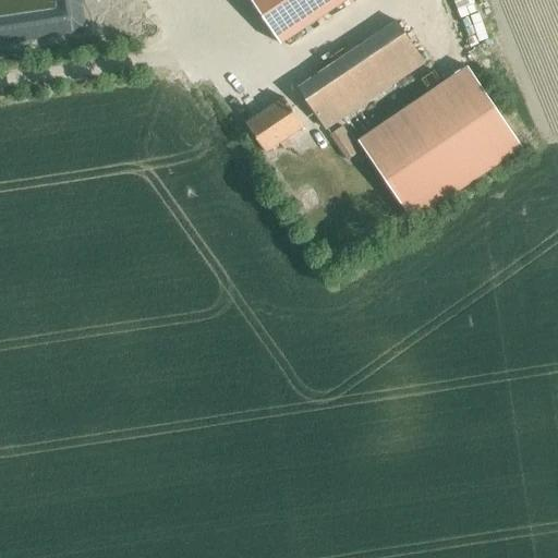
[(250,0),(266,24),(280,45),(346,0),(250,0)]
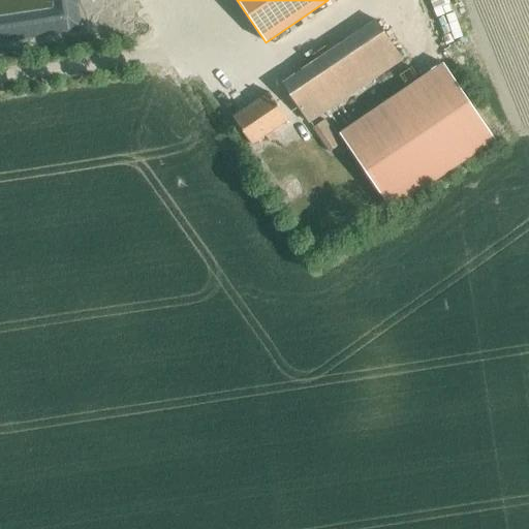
[(282,84),(309,123),(402,60),(375,20),(282,84)]
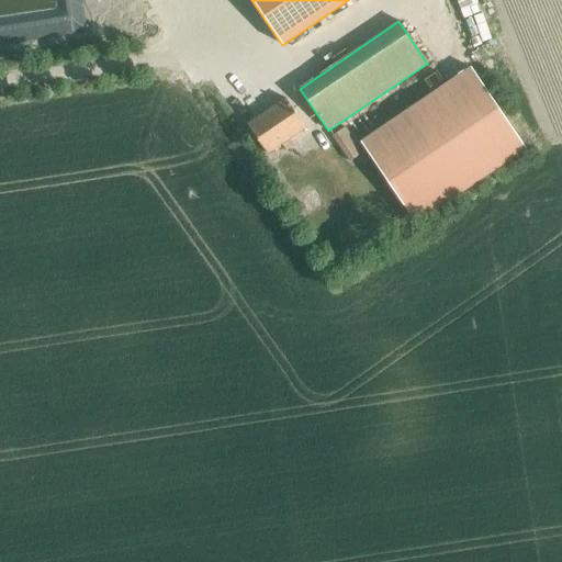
[(470,67),(359,142),(415,224),(526,149),(470,67)]
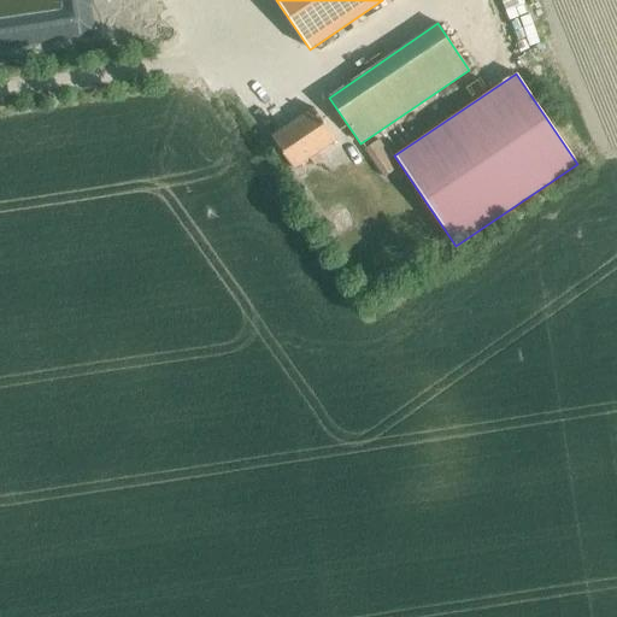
[(313,165),(322,159),(317,152),(335,140),(313,109),(271,137),(293,169),(309,158),(313,165)]
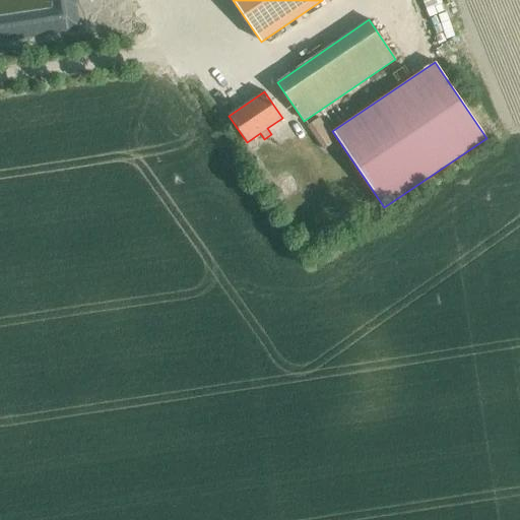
[(307,126),(323,149),(334,141),(319,118),(307,126)]
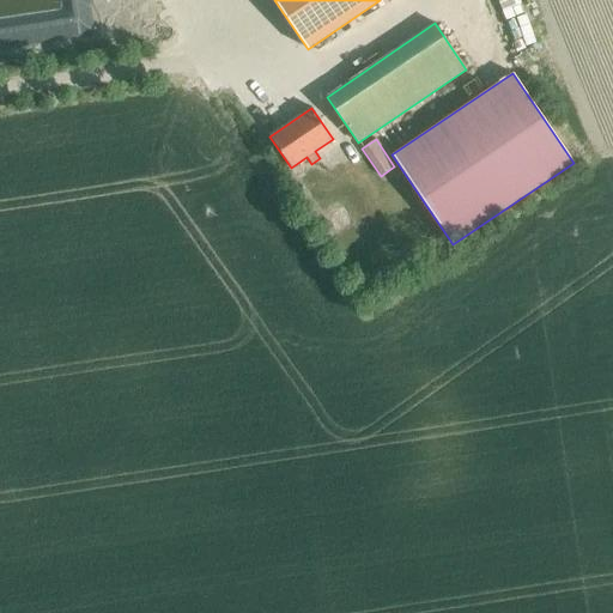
All buildings are outlined.
